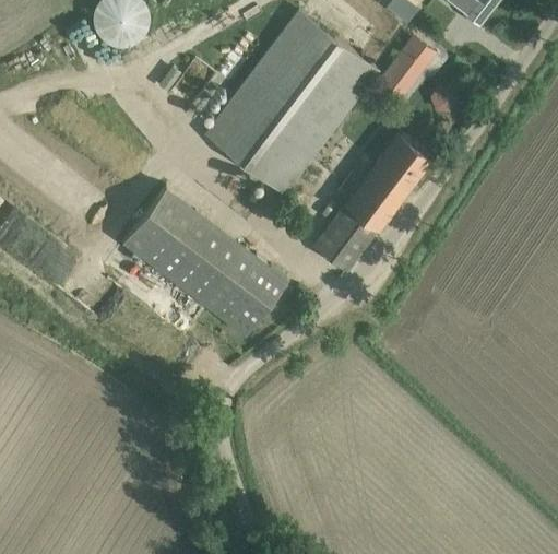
[(144,0),(101,0),(97,4),(94,13),(93,22),(96,32),(101,39),(108,45),(117,48),(127,48),(135,45),(142,39),(147,32),(151,22),(151,12),(147,3),(144,0)]
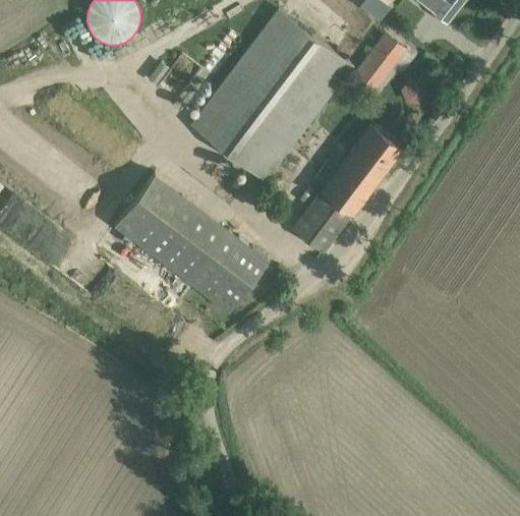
[(469,0),(415,0),(415,1),(432,14),(431,15),(448,27),(469,0)]
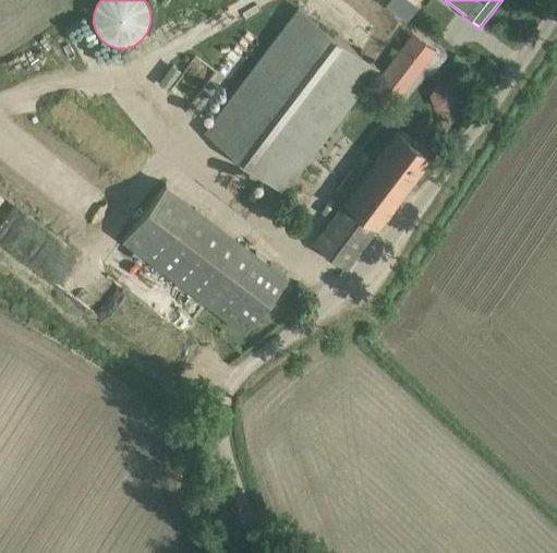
[(378,73),(300,13),(206,136),(285,196),(378,73)]
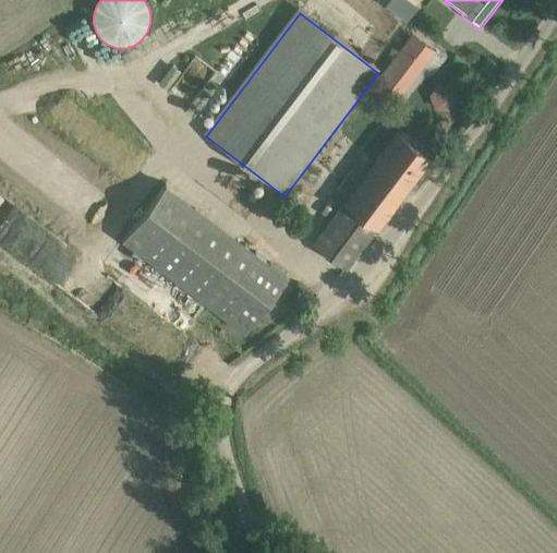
[(410,36),(380,77),(404,94),(434,52),(410,36)]
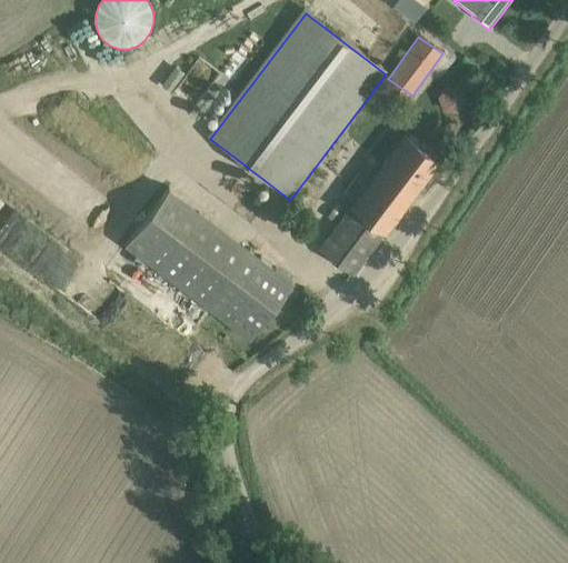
[(185,79),(177,72),(163,88),(189,109),(216,76),(199,61),(185,79)]
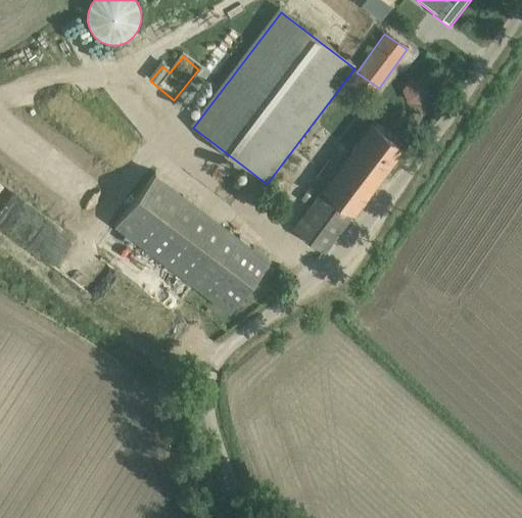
[(405,149),(388,137),(374,126),(352,155),(341,147),(317,180),(327,188),(294,232),(325,255),(405,149)]
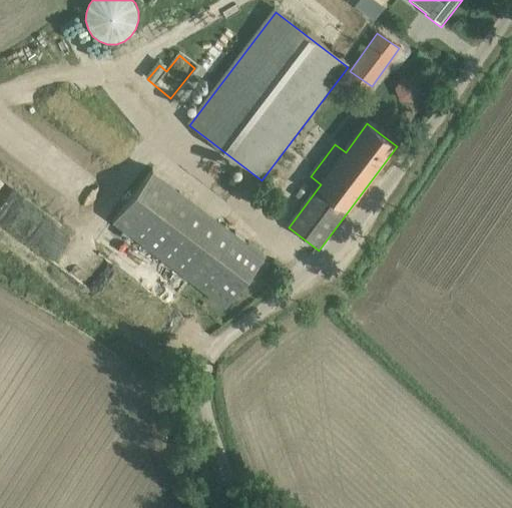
[(225,308),(264,257),(234,234),(195,286),(225,308)]
